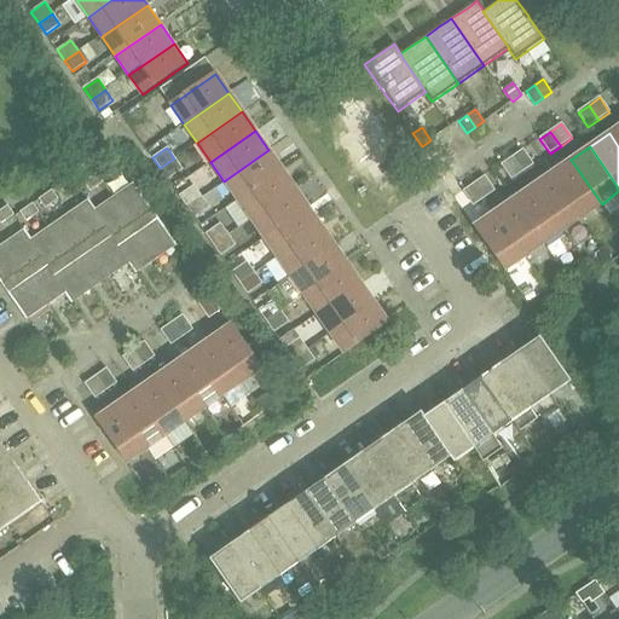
[(224,181),(236,200),(282,168),(268,150),(224,181)]
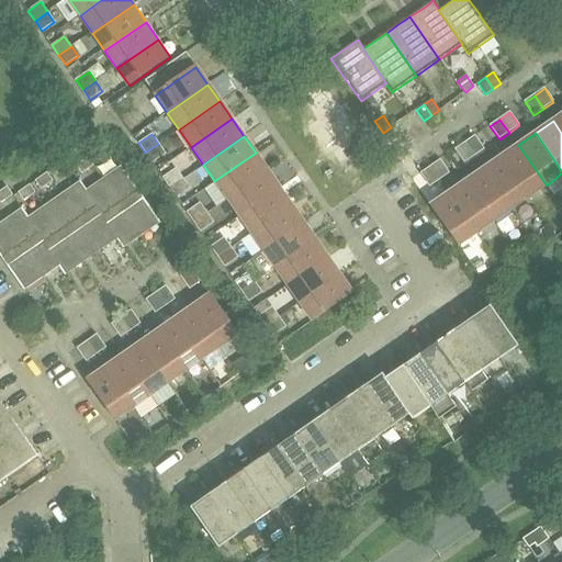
[(475,136),(465,144),(474,157),(484,150),(475,136)]
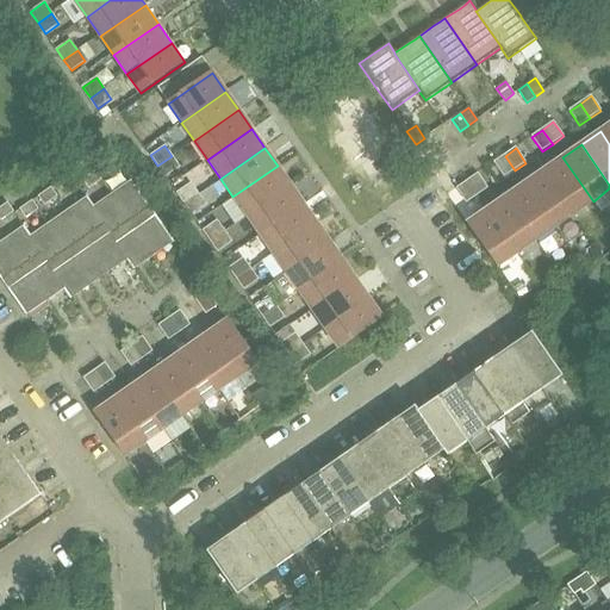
[(179,167),(172,156),(157,166),(165,176),(179,167)]
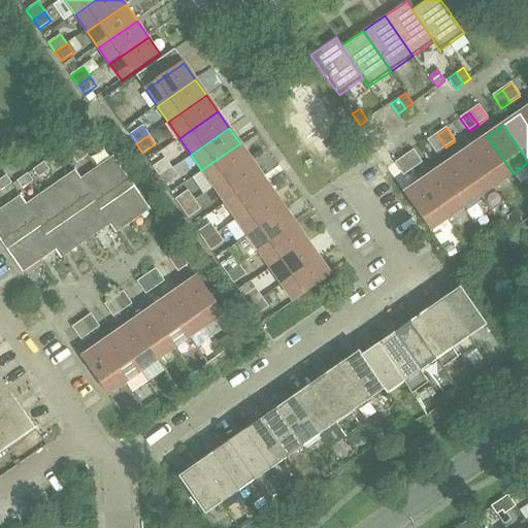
[(446,147),(437,135),(428,141),(436,154),(446,147)]
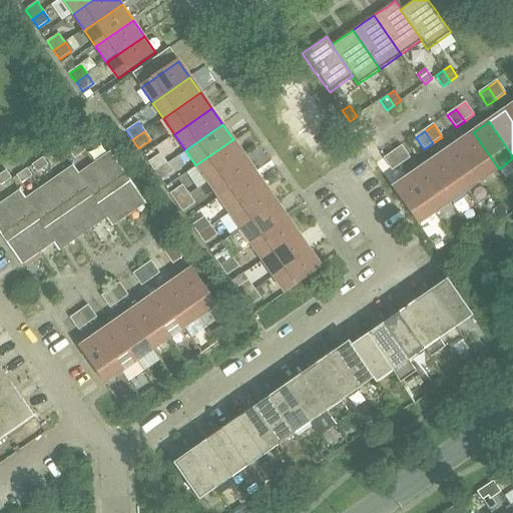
[(97,132),(87,140),(92,147),(102,140),(97,132)]
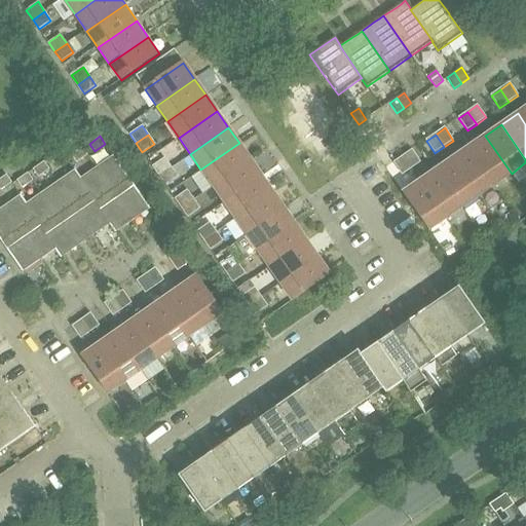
[(468,147),(495,185),(512,174),(485,136),(468,147)]
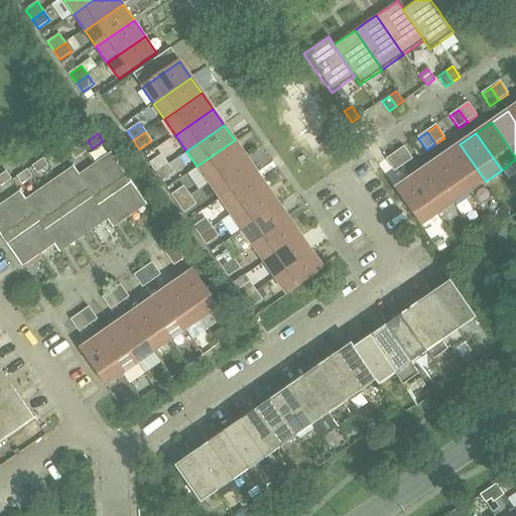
[(209,182),(246,156),(235,140),(197,166),(209,182)]
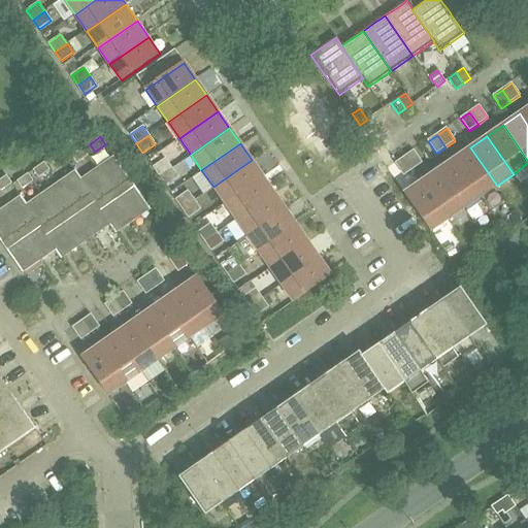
[(470,147),(454,160),(481,197),(497,186),(470,147)]
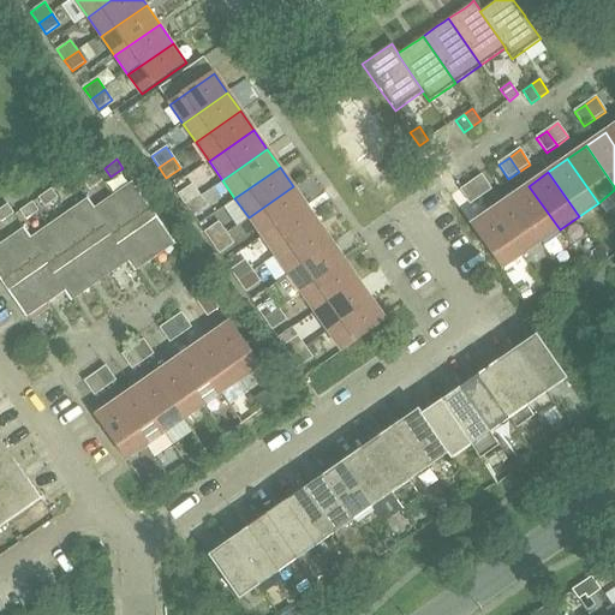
[(90,190),(95,187),(103,181),(97,173),(84,181),(90,190)]
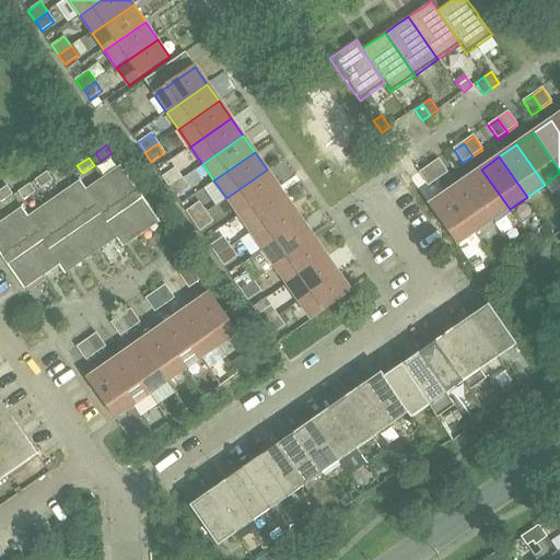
[(65,159),(54,166),(59,174),(70,166),(65,159)]
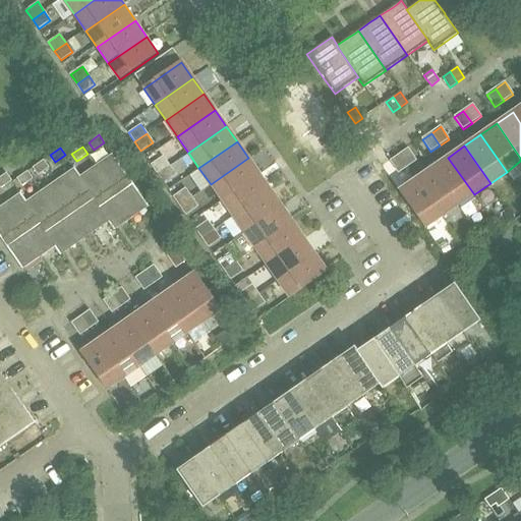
[(399,156),(407,168),(416,162),(408,149),(399,156)]
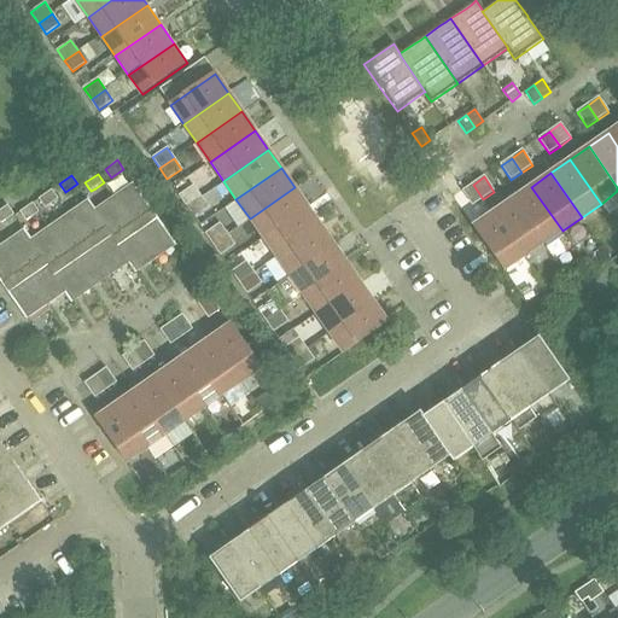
[(133,184),(114,197),(157,258),(176,245),(133,184)]
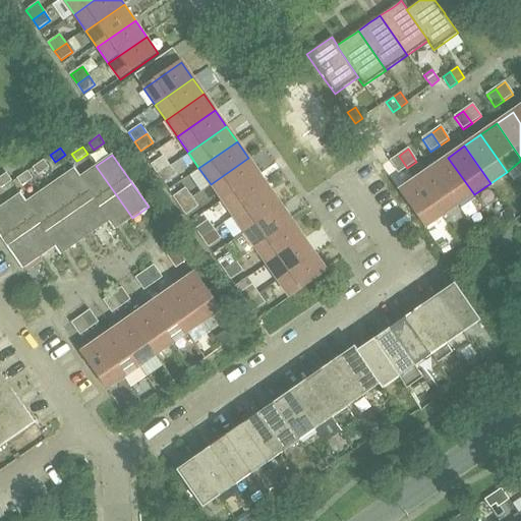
[(390,162),(398,174),(407,168),(399,156),(390,162)]
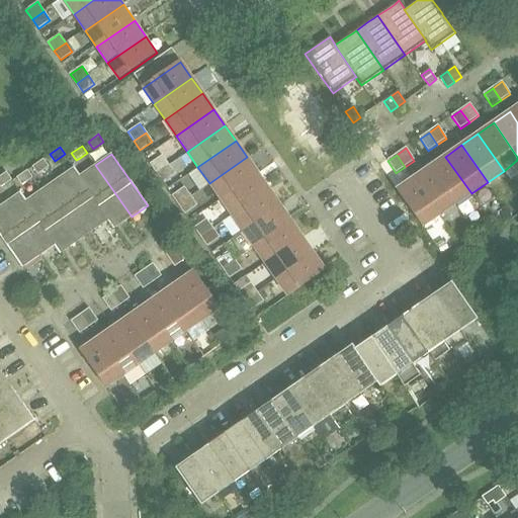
[(150,164),(156,173),(168,165),(162,156),(150,164)]
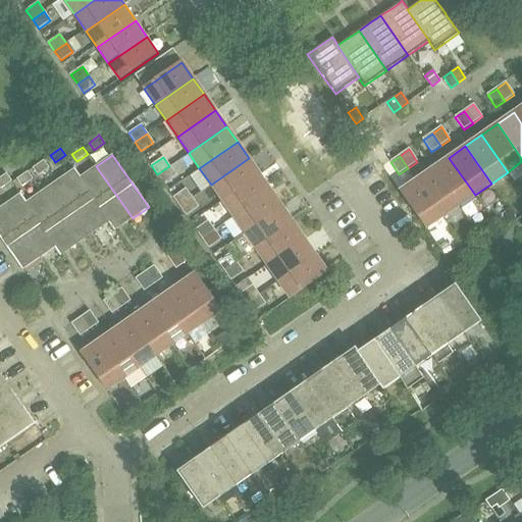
[(211,185),(222,201),(260,174),(249,158),(211,185)]
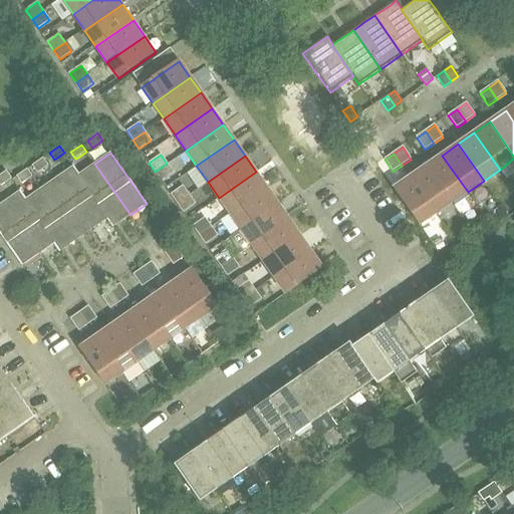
[(468,192),(442,156),(426,167),(452,203),(468,192)]
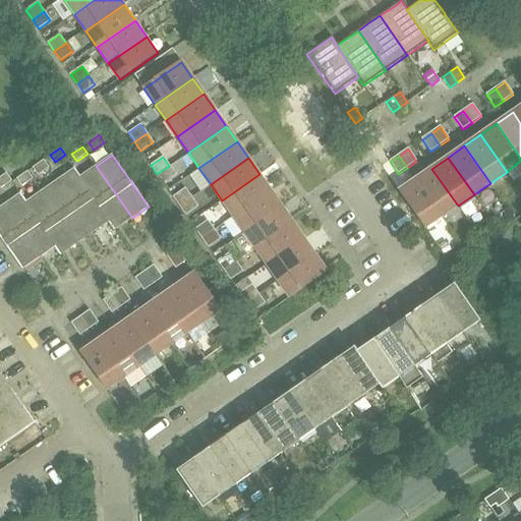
[(49,166),(44,159),(33,166),(38,174),(49,166)]
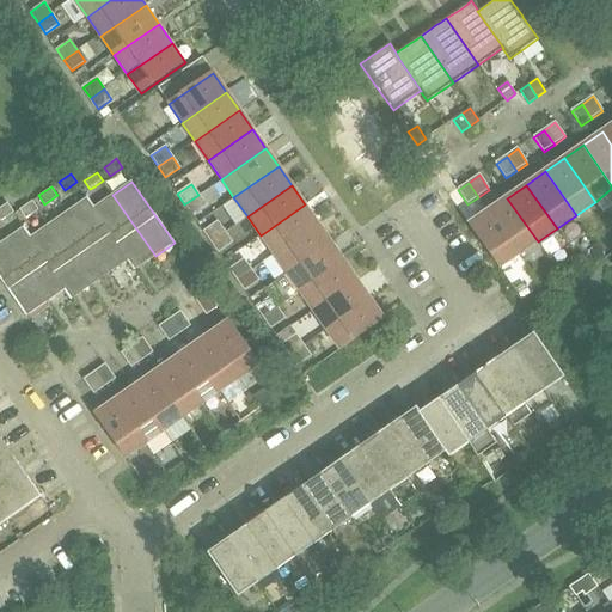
[(134,271),(155,256),(112,195),(93,208),(92,208),(128,261),(127,261),(134,271)]
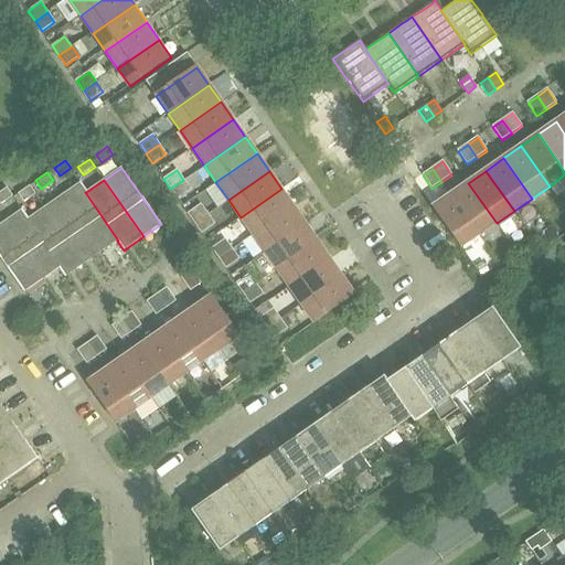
[(190,190),(183,180),(170,189),(177,199),(190,190)]
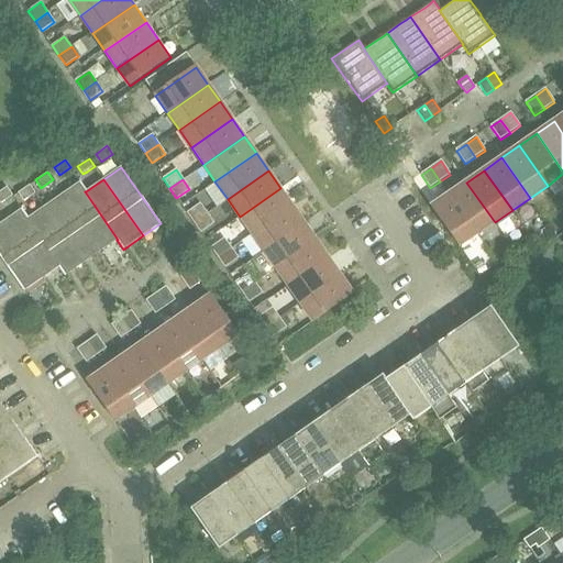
[(101,251),(117,240),(118,240),(85,191),(86,191),(79,183),(63,195),(101,251)]
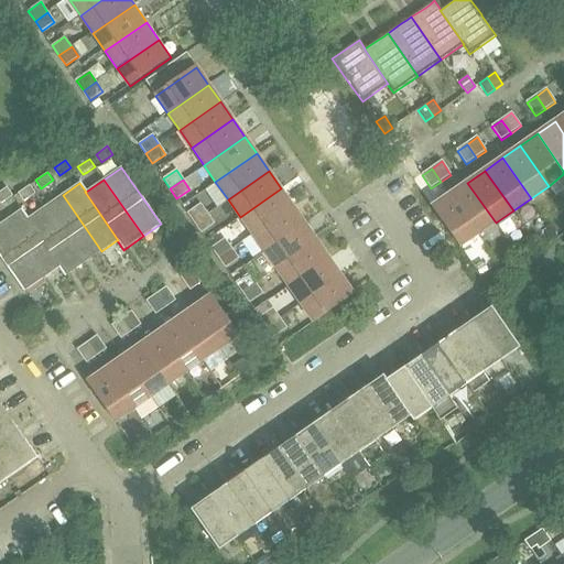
[(467,183),(449,195),(478,235),(496,223),(467,183)]
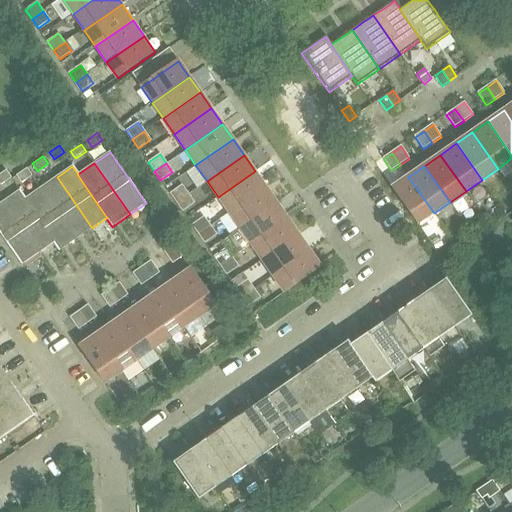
[(32,174),(27,167),(16,174),(22,182),(32,174)]
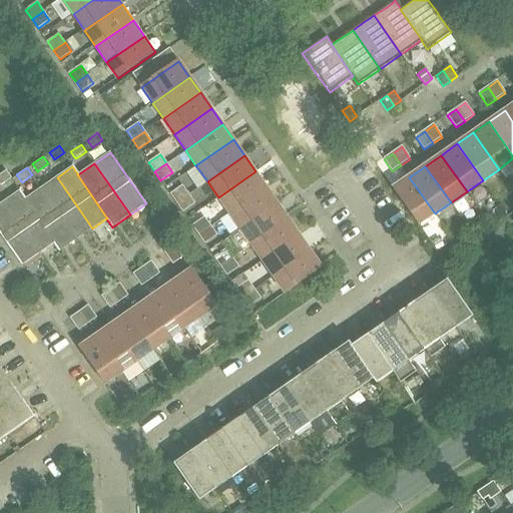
[(6,170),(0,174),(0,183),(1,185),(11,177),(6,170)]
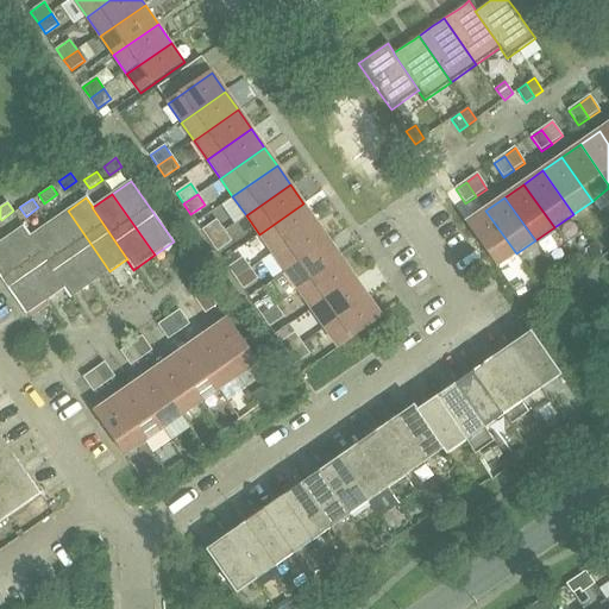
[(259,234),(272,253),(316,223),(303,203),(259,234)]
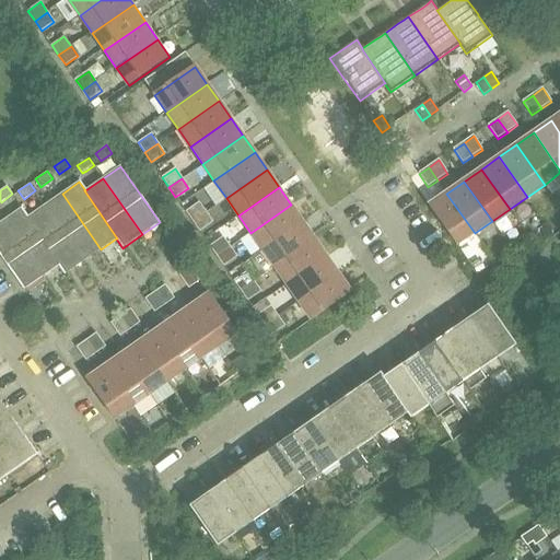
[(82,261),(101,249),(62,194),(45,206),(82,261)]
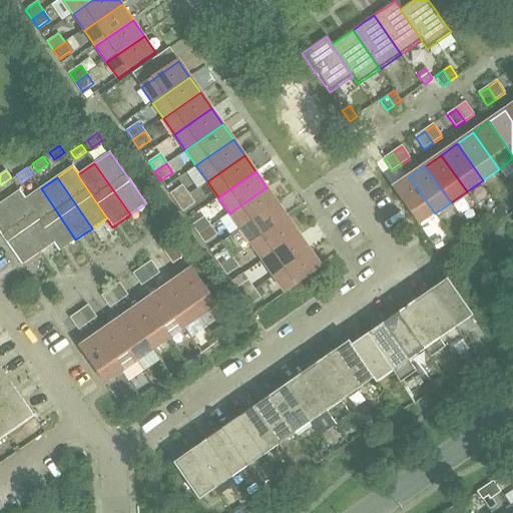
[(409,177),(393,188),(419,225),(435,213),(409,177)]
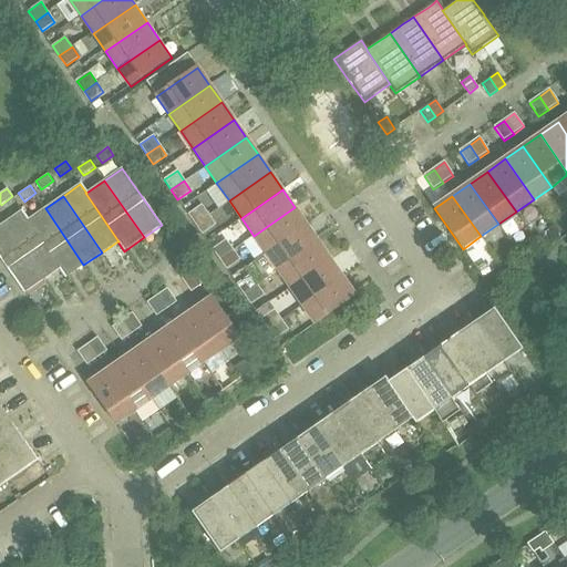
[(188,215),(195,225),(208,215),(202,205),(188,215)]
